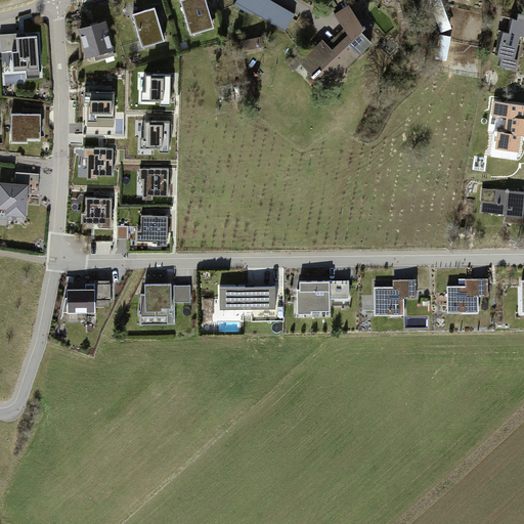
[(206,0),(181,0),(191,34),(215,28),(206,0)]
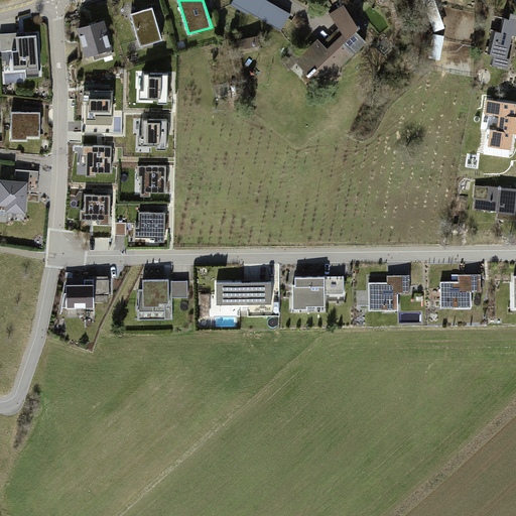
[(291,14),(267,0),(233,0),(231,4),(248,14),(250,12),(281,30),(291,14)]
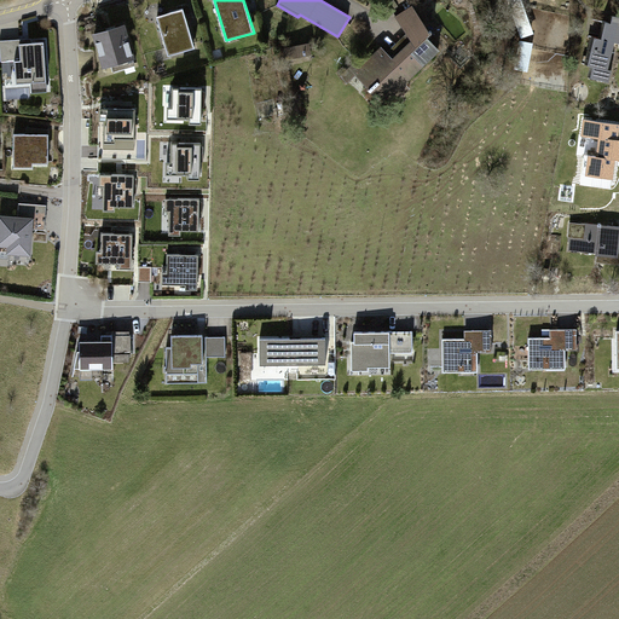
[(507,0),(522,39),(533,34),(521,0),(507,0)]
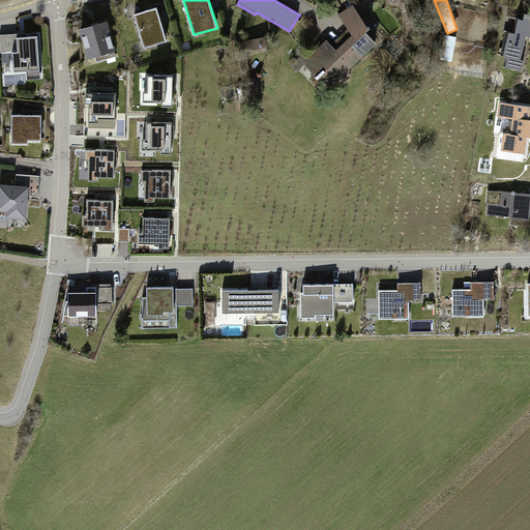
[(307,60),(314,65),(317,63),(323,70),(317,77),(332,92),(344,82),(334,74),(342,67),(346,71),(376,42),(365,32),(371,28),(370,26),(367,27),(354,6),(340,15),(353,35),(333,54),(329,49),(332,46),(328,41),(313,56),(307,60)]
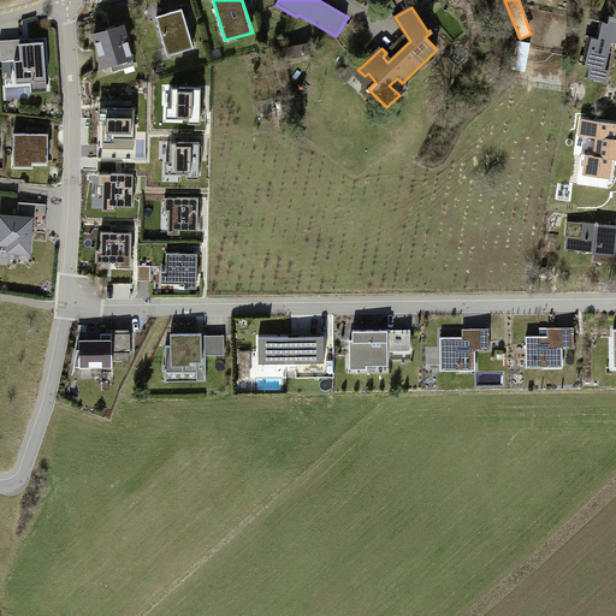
[(183,9),(157,17),(169,55),(194,48),(183,9)]
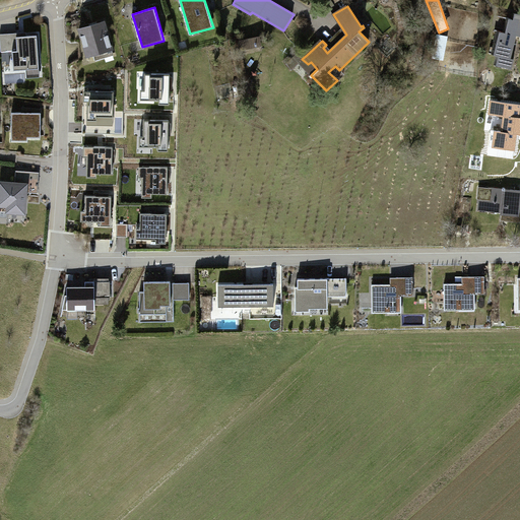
[(504,33),(498,30),(493,54),(498,55),(495,65),(512,69),(514,59),(511,58),(517,36),(519,37),(519,14),(514,13),(512,19),(508,18),(504,33)]
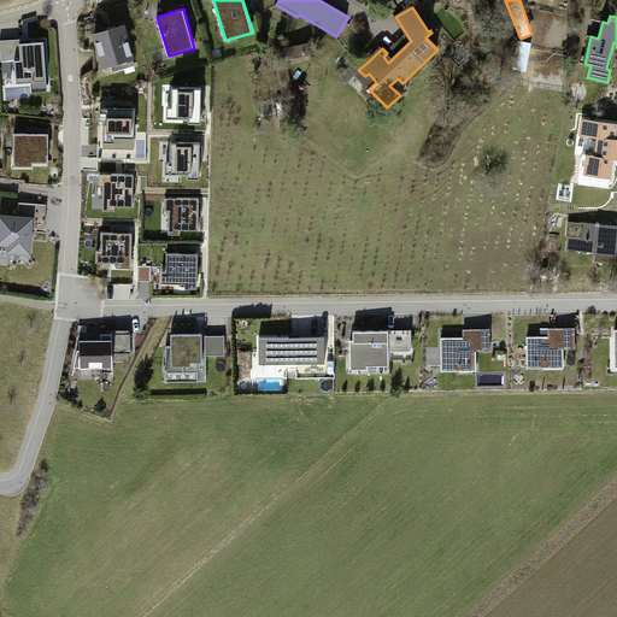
[(124,27),(95,35),(104,66),(134,58),(124,27)]
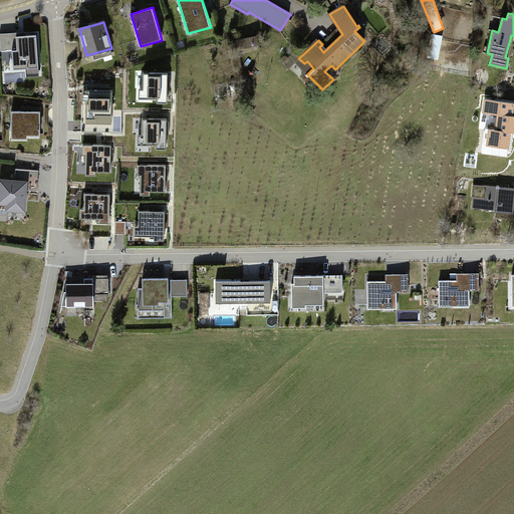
[(17,32),(0,33),(1,51),(13,50),(14,69),(39,67),(37,35),(17,36),(17,32)]
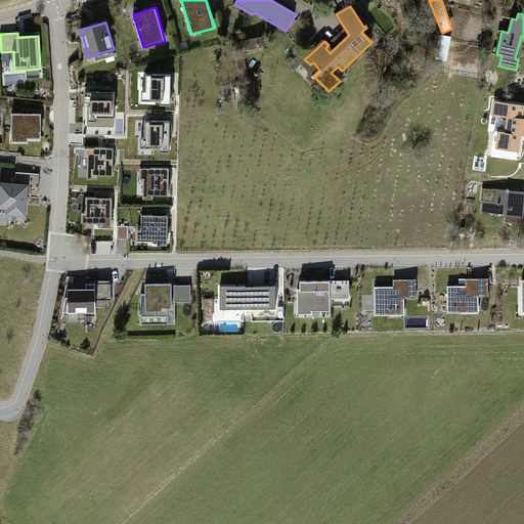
[(444,60),(448,37),(441,35),(436,59),(444,60)]
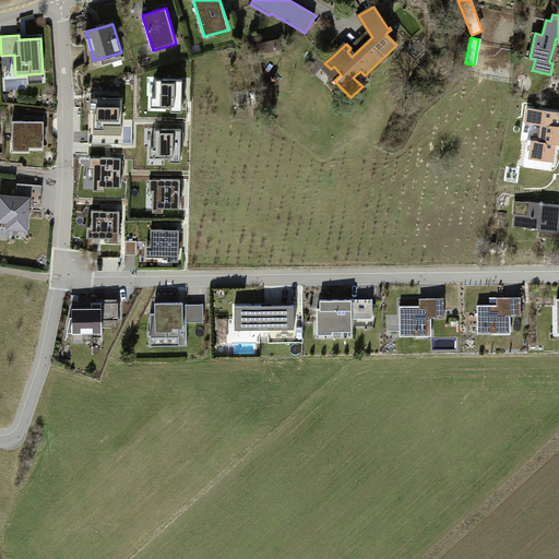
[(280,39),(257,45),(259,55),(282,49),(280,39)]
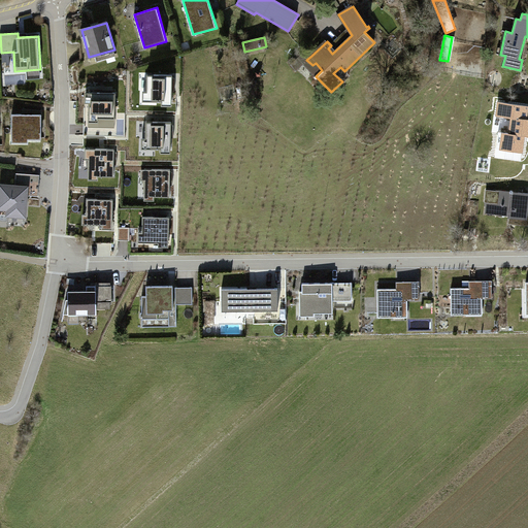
[(307,51),(296,61),(299,64),(295,68),(301,75),(312,65),(306,60),(311,56),(307,51)]
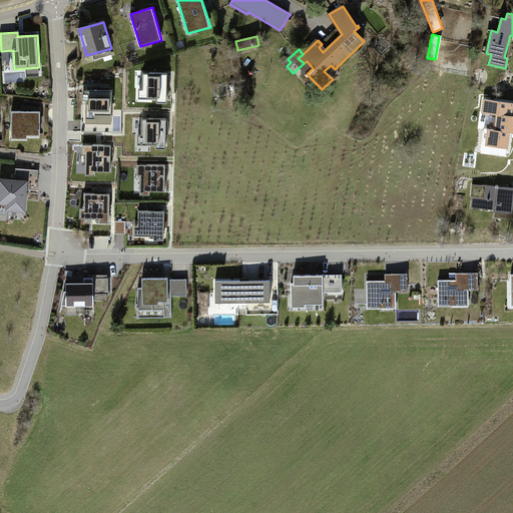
[(168,73),(143,73),(143,88),(139,88),(139,99),(157,99),(157,102),(167,103),(168,73)]
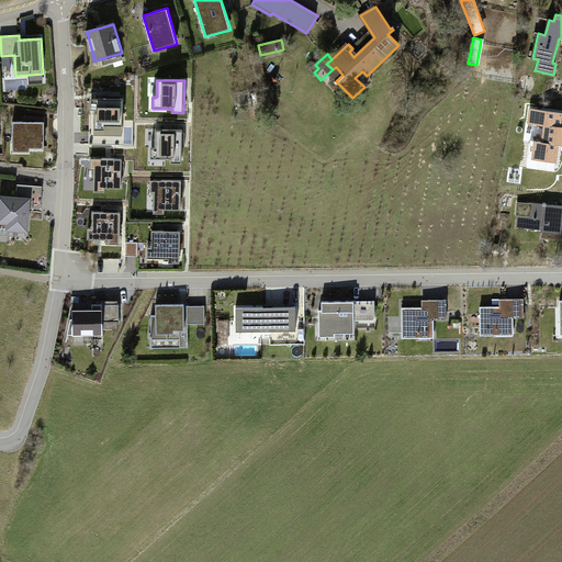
[(96,110),(94,130),(105,130),(105,126),(123,126),(124,99),(91,98),(91,110),(96,110)]
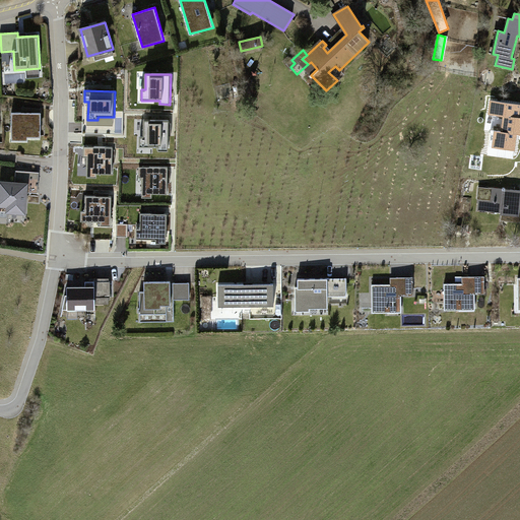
[(500,101),(490,100),(484,130),(495,131),(494,137),(505,138),(510,106),(500,104),(500,101)]
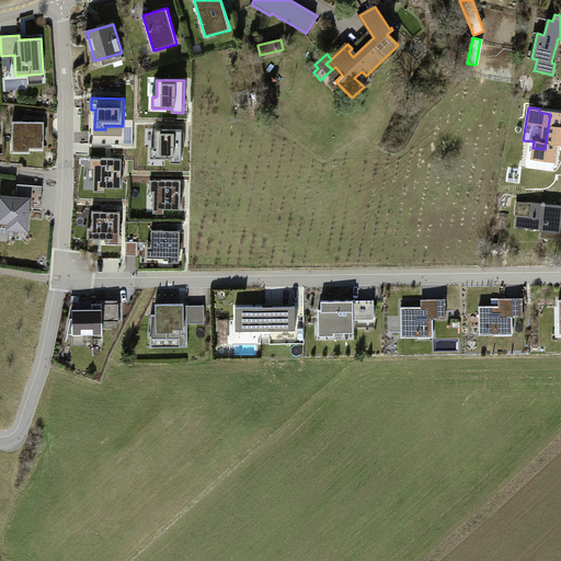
[(36,121),(13,121),(13,151),(31,151),(31,148),(45,147),(45,117),(35,116),(36,121)]
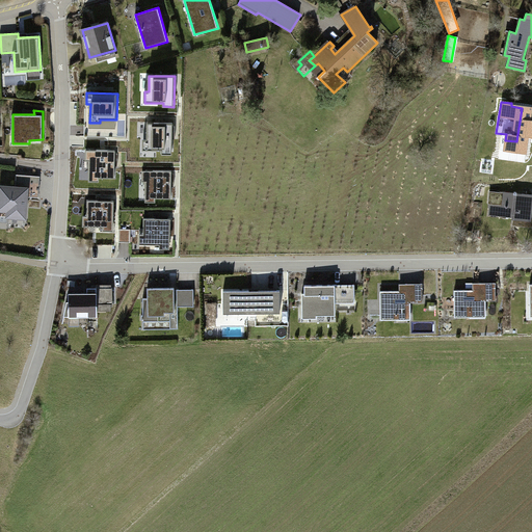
[(173,124),(148,124),(148,139),(143,139),(143,150),(162,150),(162,154),(173,154),(173,124)]
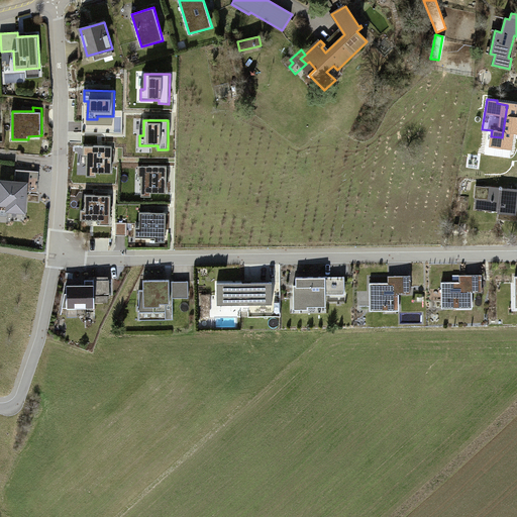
[(87,157),(87,176),(97,176),(97,172),(112,173),(113,146),(84,145),(83,157),(87,157)]
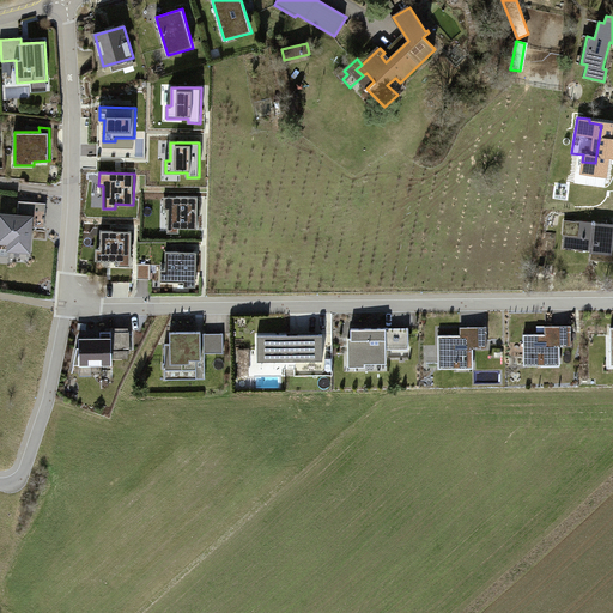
[(169,210),(168,232),(180,232),(180,228),(198,229),(199,198),(164,196),(164,210),(169,210)]
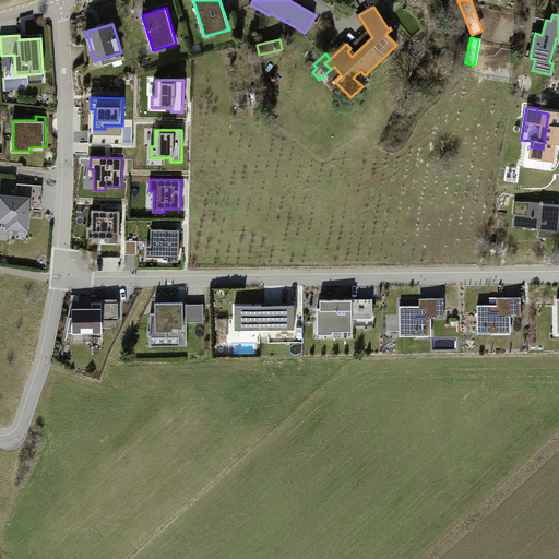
[(22,198),(1,195),(0,206),(0,221),(9,222),(9,227),(27,228),(28,206),(40,207),(43,186),(23,183),(22,198)]
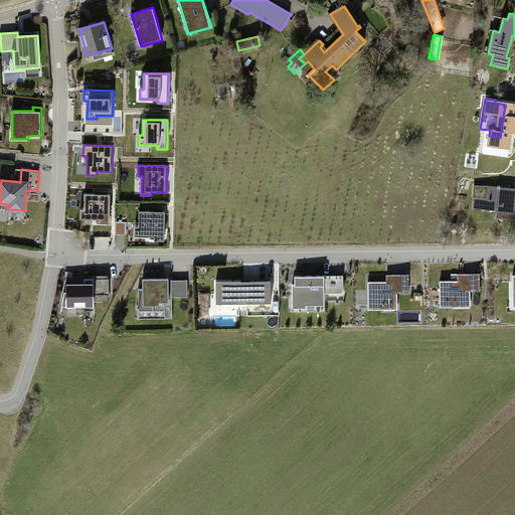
[(482,186),(476,186),(474,197),(477,197),(476,207),(498,210),(497,218),(514,219),(514,209),(513,209),(514,192),(514,188),(482,185),(482,186)]
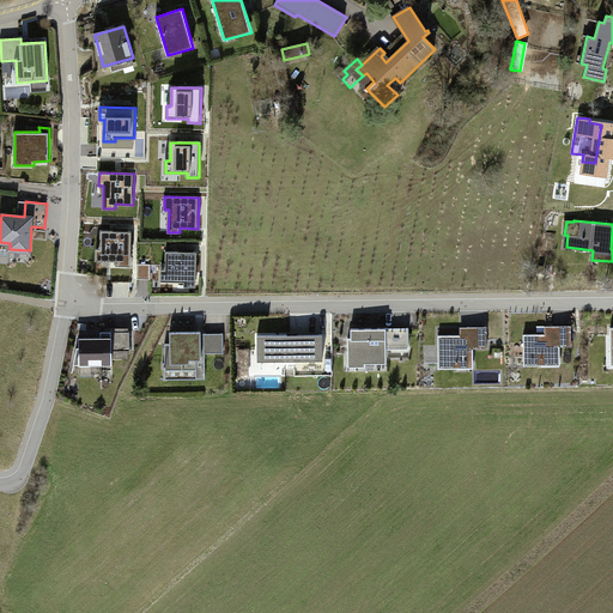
[(132,231),(101,231),(101,249),(97,249),(96,261),(119,261),(119,266),(132,266),(132,231)]
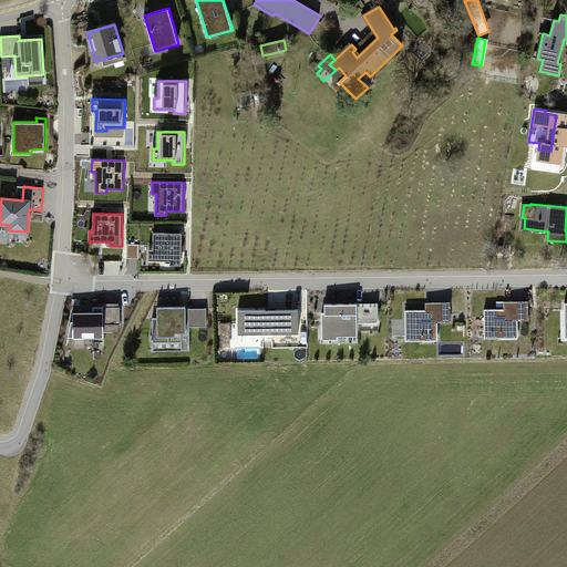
[(182,233),(154,233),(154,249),(150,249),(150,260),(169,260),(169,265),(182,265),(182,233)]
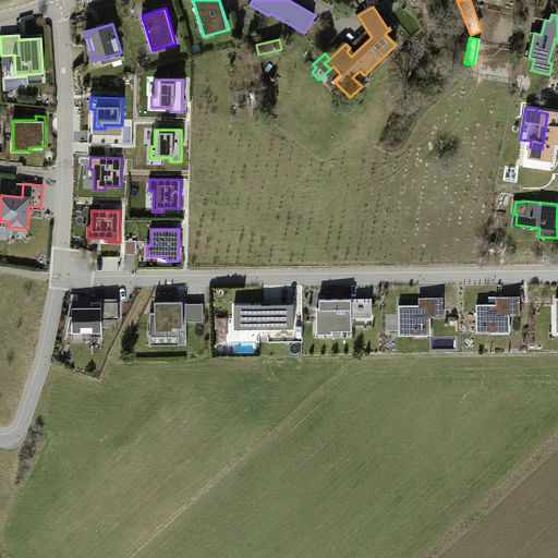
[(128,253),(138,253),(138,241),(128,241),(128,253)]
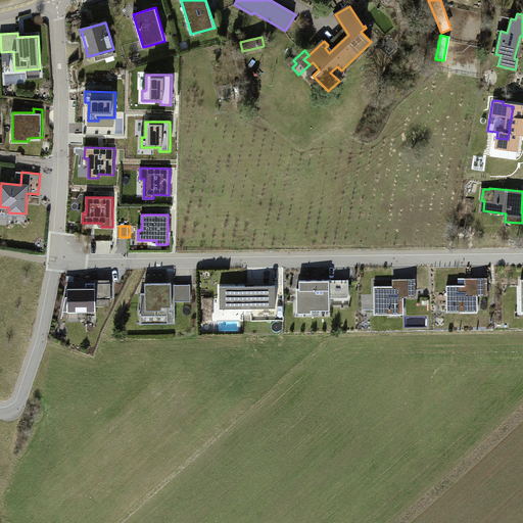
[(471,285),(447,285),(447,311),(462,311),(462,306),(478,306),(478,295),(488,295),(488,278),(471,278),(471,285)]
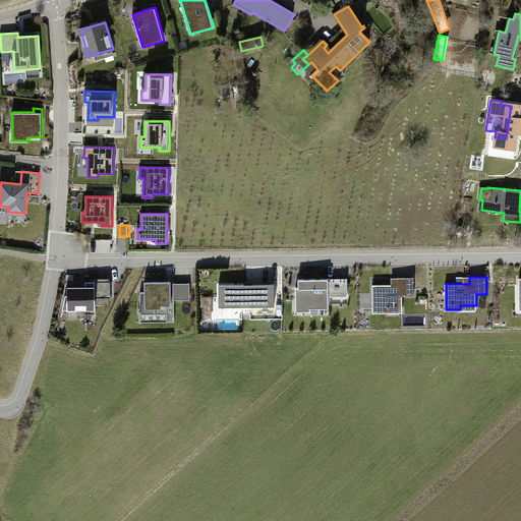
[(398,285),(373,285),(373,312),(389,312),(389,309),(403,309),(403,296),(414,296),(414,278),(398,278),(398,285)]
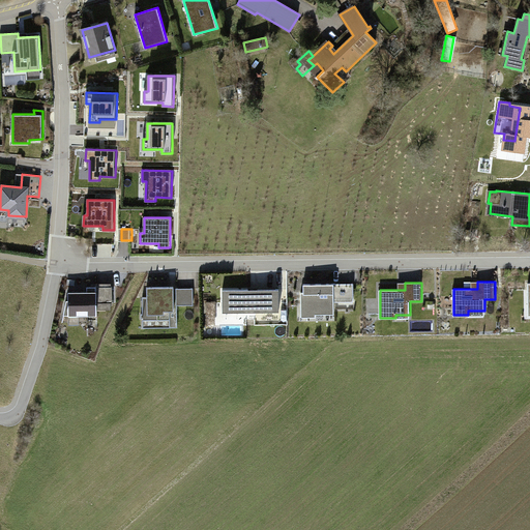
[(354,284),(304,284),(304,292),(301,292),(301,317),(317,317),(317,314),(334,314),(334,301),(354,301),(354,284)]
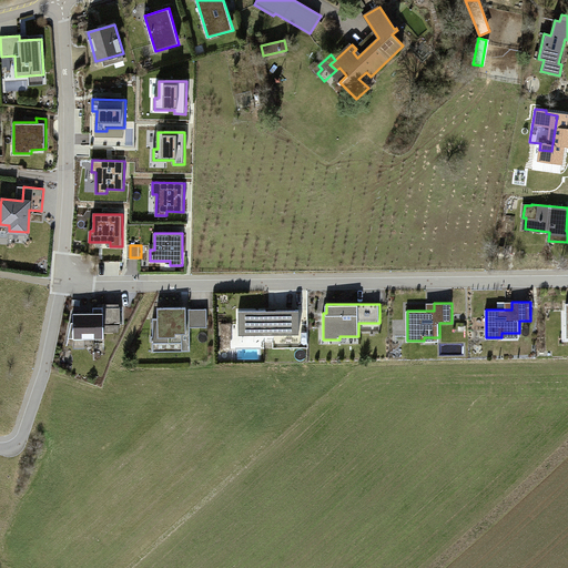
[(121,307),(93,307),(93,313),(73,313),(73,323),(72,323),(69,338),(104,337),(104,325),(121,325),(121,307)]
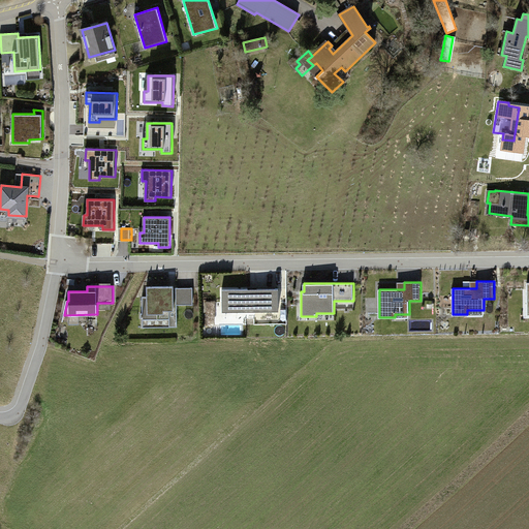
[(174,286),(147,286),(147,297),(143,297),(143,313),(142,313),(142,318),(143,318),(143,319),(170,319),(170,310),(174,310),(174,286)]
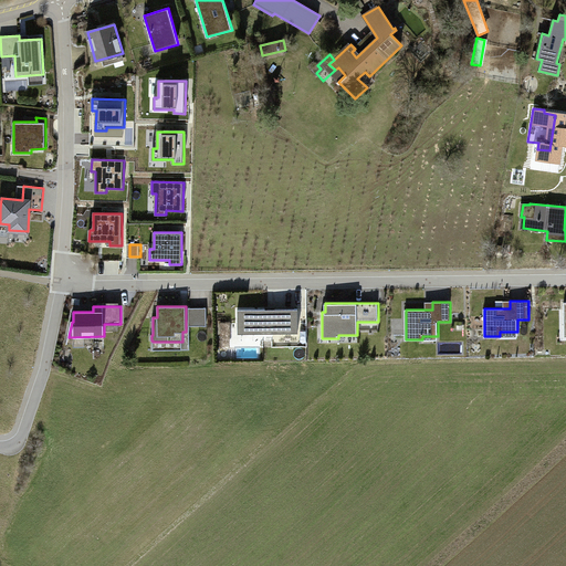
[(207,326),(207,307),(189,307),(189,326),(207,326)]
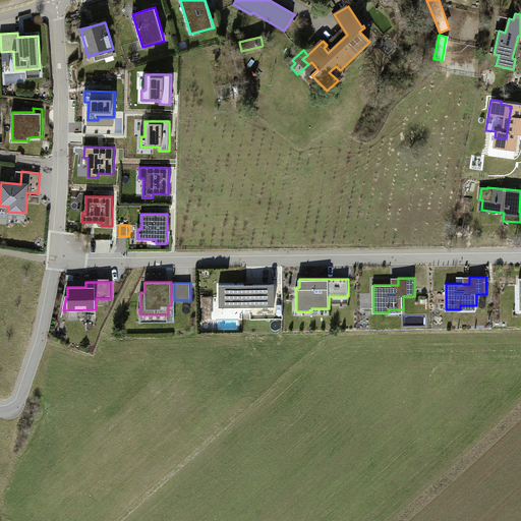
[(275,285),(220,285),(220,306),(275,306),(275,285)]
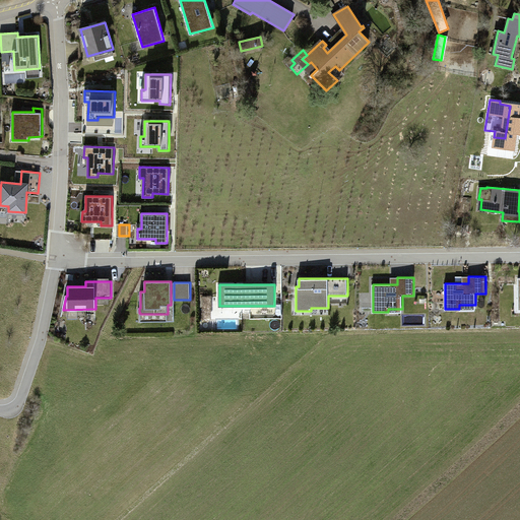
[(211,319),(211,297),(203,297),(203,319),(211,319)]
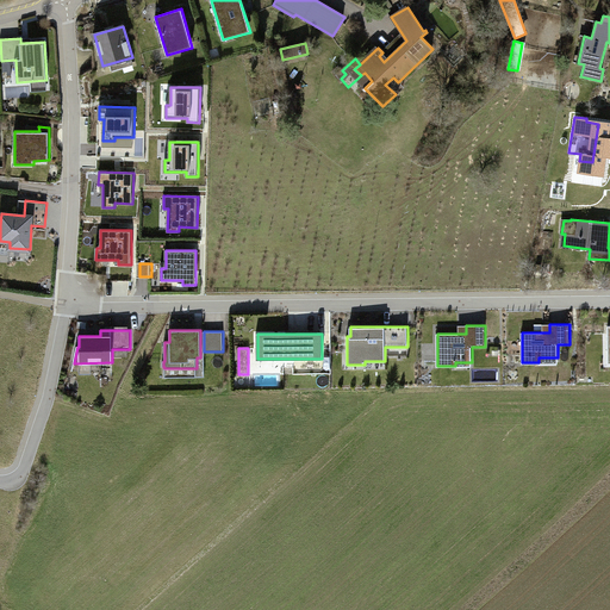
[(282,373),(282,359),(256,359),(256,373),(282,373)]
